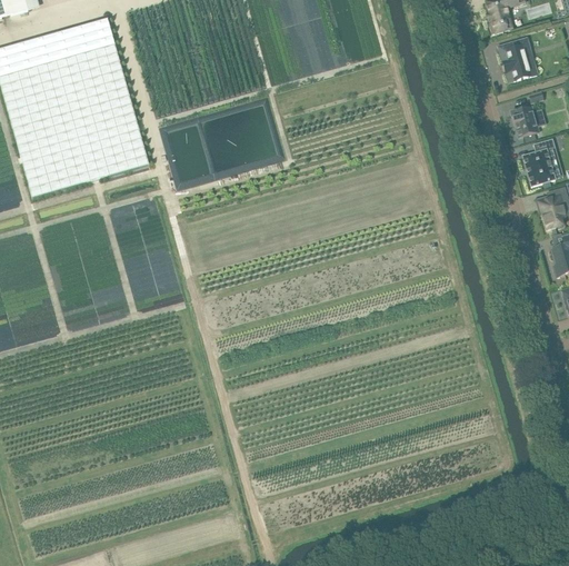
[(0,0),(0,17),(39,6),(37,0),(0,0)]
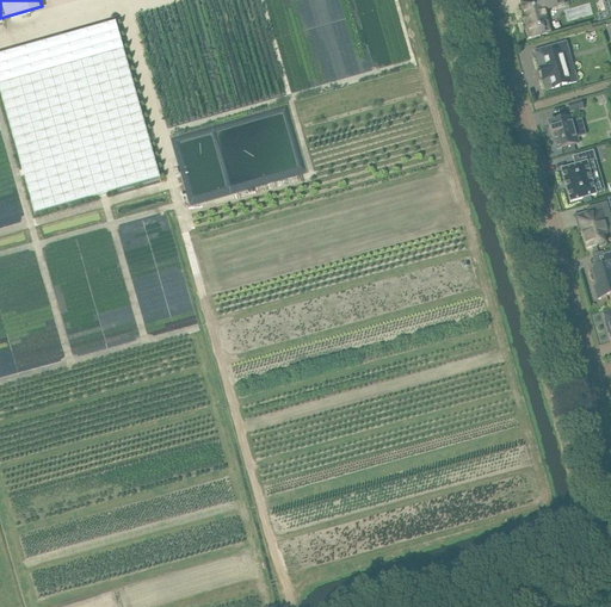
[(522,0),(528,22),(525,22),(529,35),(545,30),(543,19),(547,18),(543,6),(563,0),(522,0)]
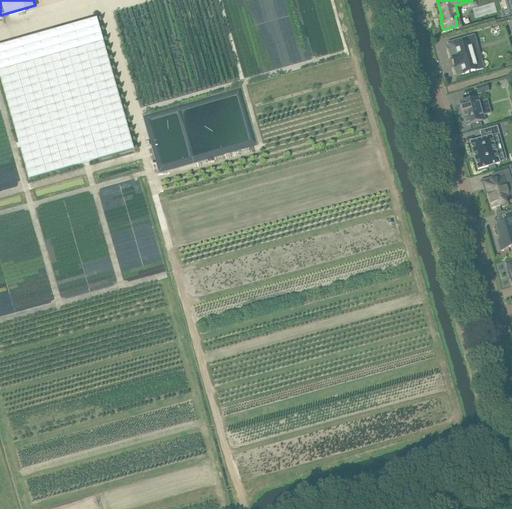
[(96,16),(0,43),(0,75),(29,177),(133,148),(96,16)]
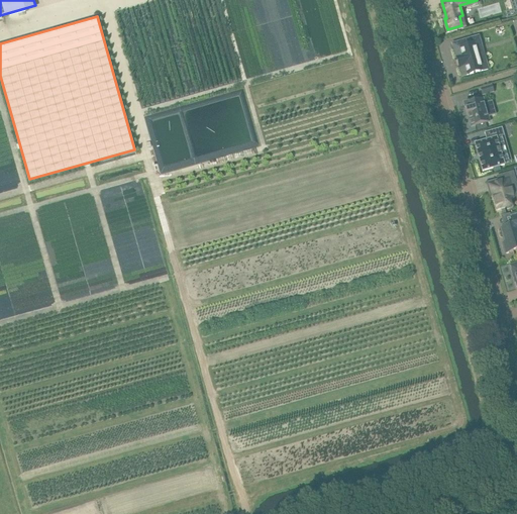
[(467,72),(483,68),(476,45),(482,43),(479,33),(460,38),(461,41),(458,42),(461,54),(457,55),(460,64),(464,63),(467,72)]
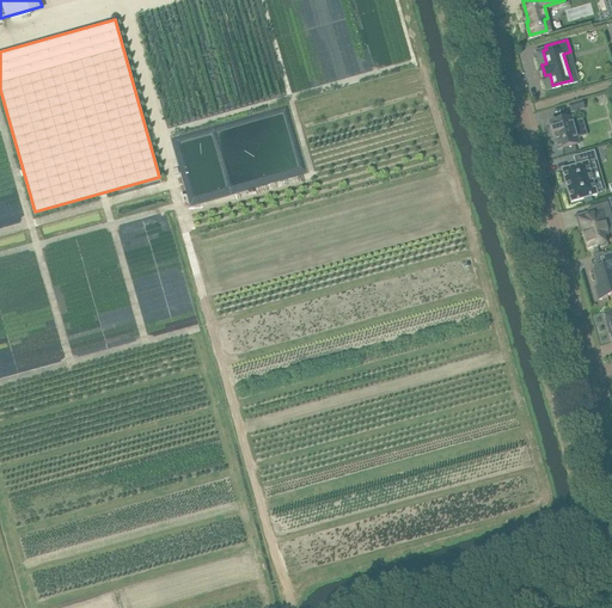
[(585,105),(582,97),(569,102),(570,109),(585,105)]
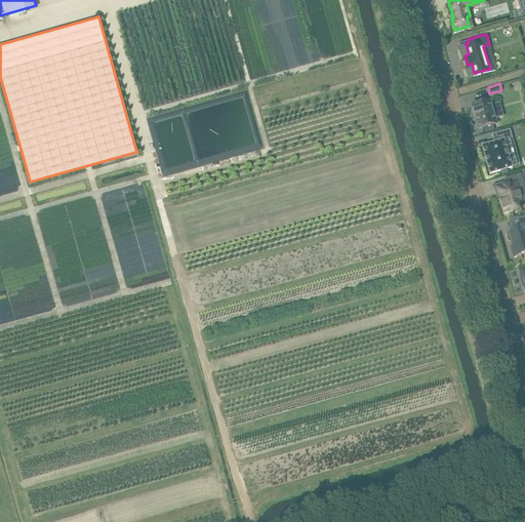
[(479,126),(497,120),(495,115),(494,116),(491,103),(492,102),(490,96),(471,103),(474,113),(475,113),(479,126)]
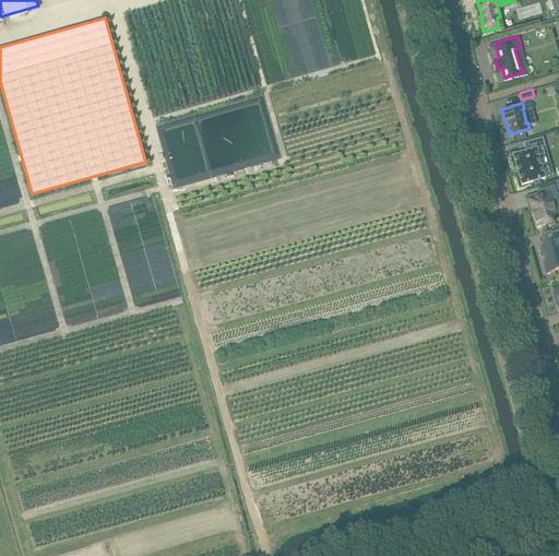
[(523,181),(544,175),(544,176),(545,175),(545,174),(537,146),(545,144),(543,134),(524,140),(526,149),(514,152),(513,152),(513,153),(522,180),(522,181),(523,181)]
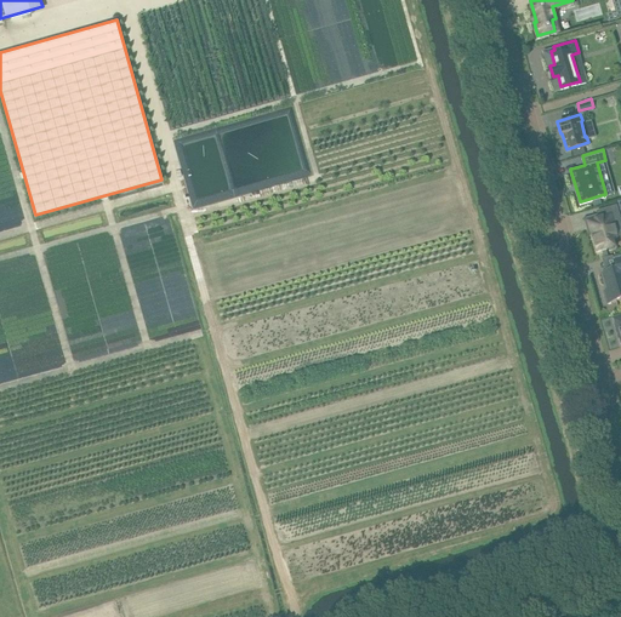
[(597,212),(587,215),(591,230),(597,249),(607,246),(614,244),(611,236),(616,234),(615,227),(620,224),(620,221),(616,203),(597,209),(597,212)]
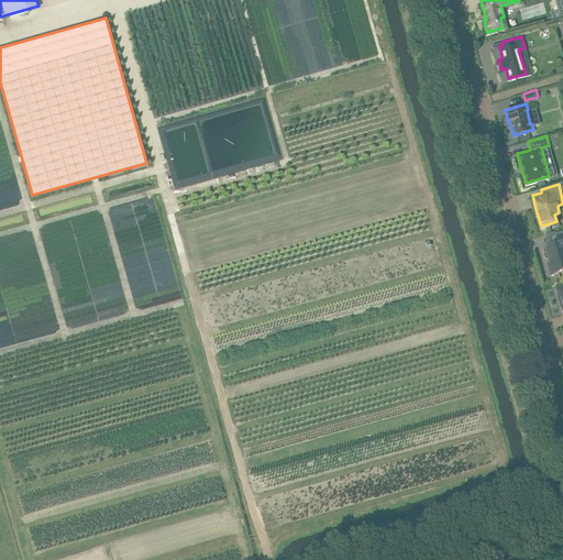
[(562,229),(555,231),(559,241),(545,245),(550,261),(548,261),(551,272),(562,268),(562,229)]
